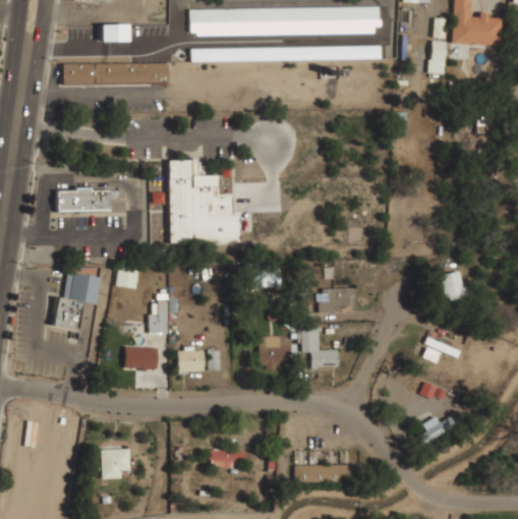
[(502,46),(503,13),(472,12),(472,0),(454,0),(453,45),(502,46)]
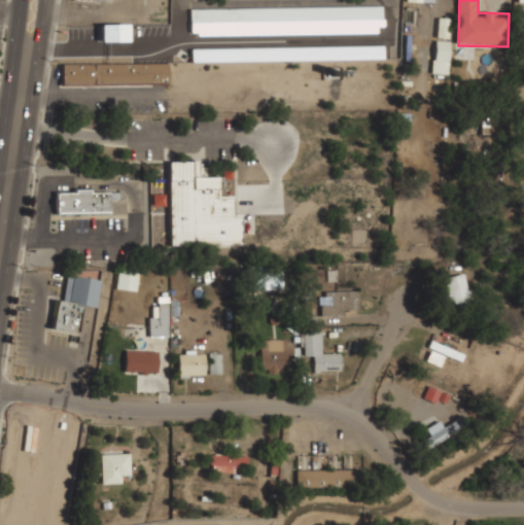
[(393,7),(176,9),(176,23),(393,22),(393,7)]
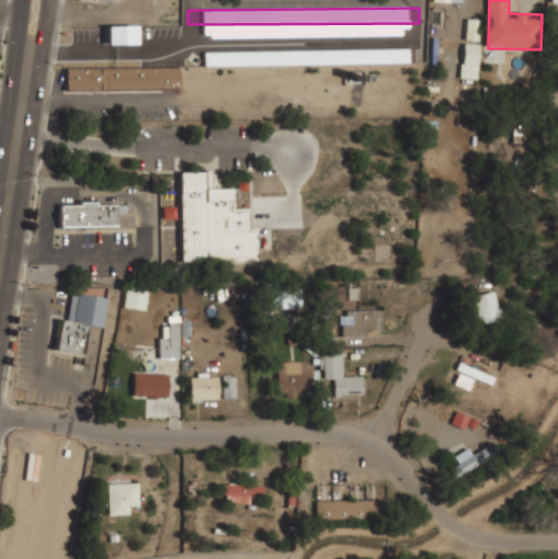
[(482,20),(469,20),(469,41),(482,41),(482,20)]
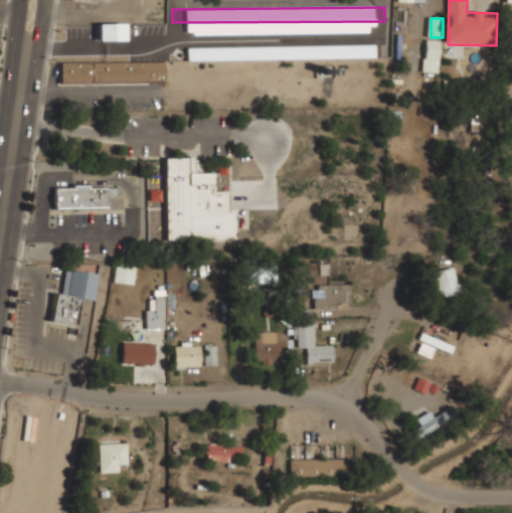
[(441,61),(441,40),(428,40),(428,61),(441,61)]
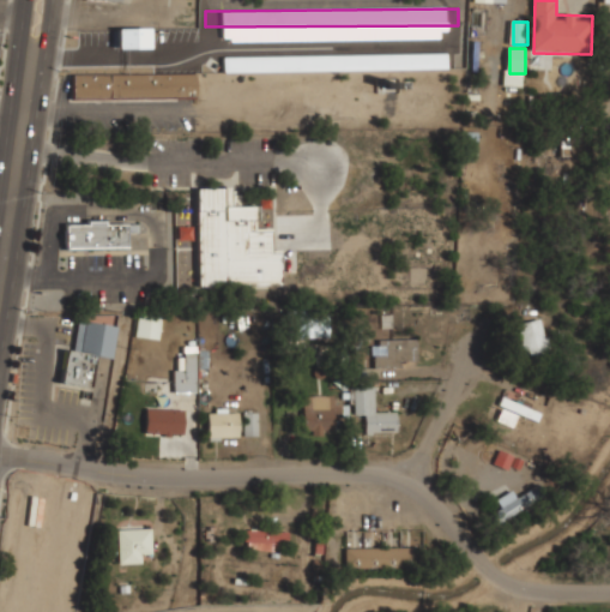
[(199,75),(74,75),(74,100),(199,99),(199,75)]
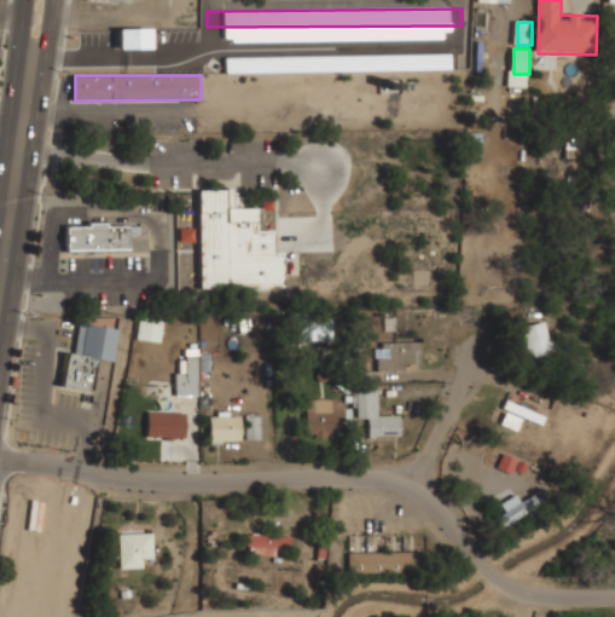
[(285,288),(285,253),(276,253),(276,232),(261,232),(261,208),(244,208),(244,190),(201,191),(202,289),(285,288)]
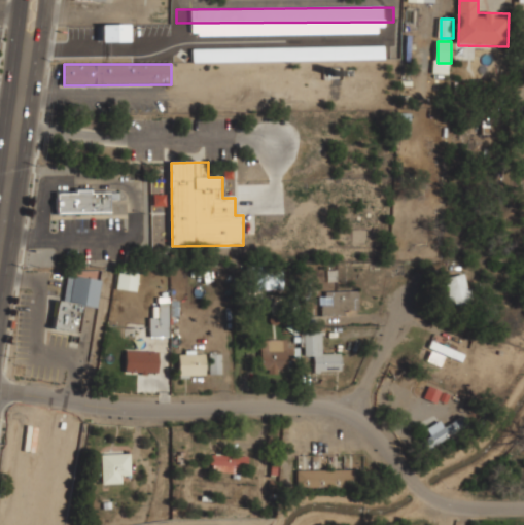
[(58,213),(111,213),(111,190),(58,190),(58,213)]
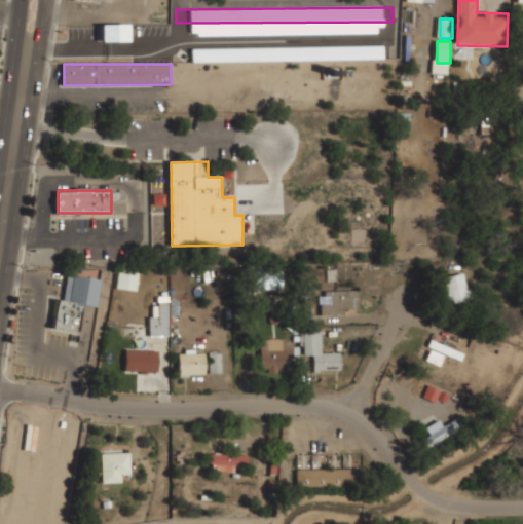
[(248,266),(248,291),(276,291),(276,266),(248,266)]
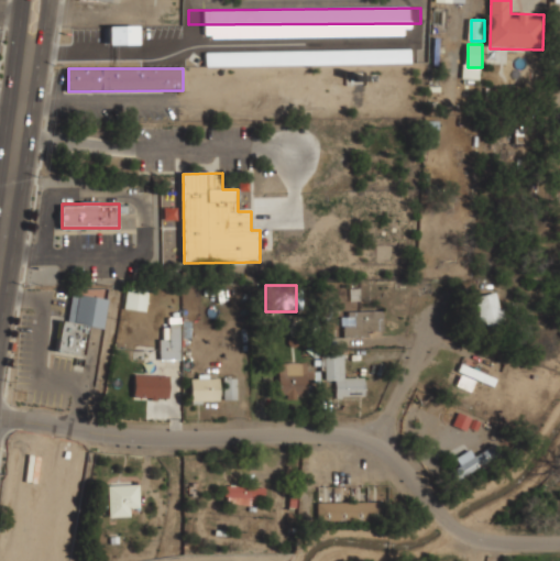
[(128,309),(147,311),(150,290),(129,288),(128,309)]
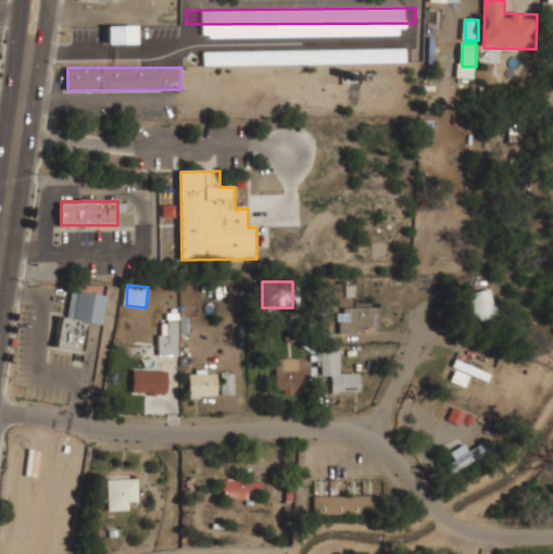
[(476,323),(498,320),(493,290),(472,293),(476,323)]
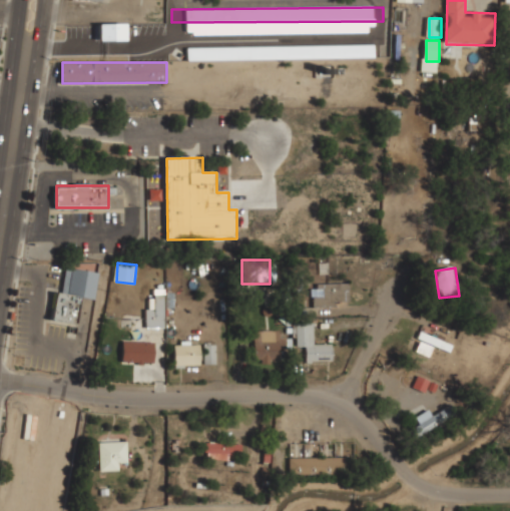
[(53,322),(78,325),(82,299),(96,300),(100,273),(68,269),(64,294),(56,293),(53,322)]
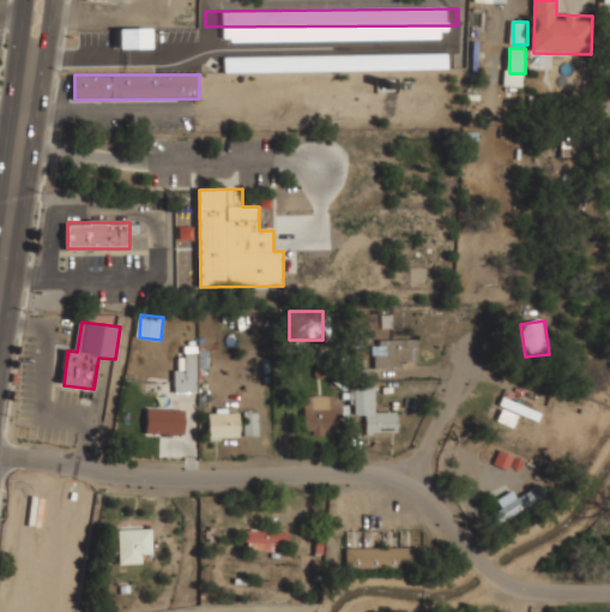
[(376,355),(376,366),(420,366),(420,341),(390,341),(390,355),(376,355)]
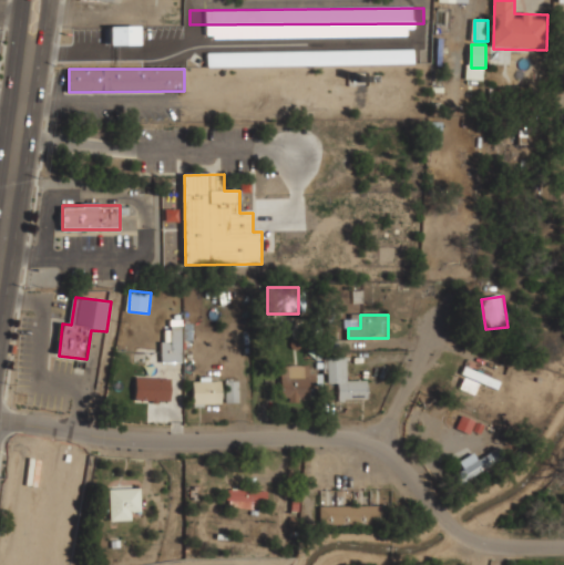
[(178,363),(178,343),(163,343),(163,363),(178,363)]
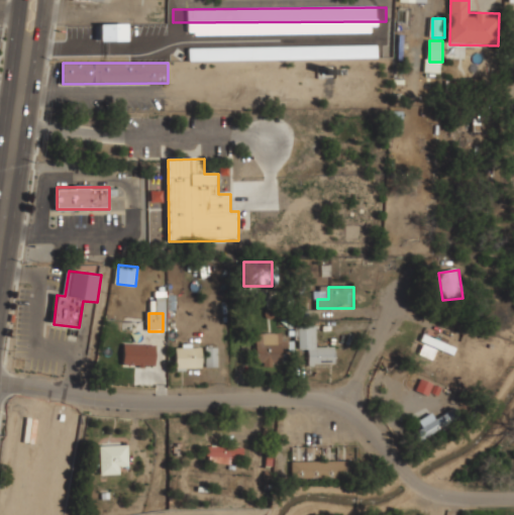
[(300,326),(300,350),(309,350),(310,366),(336,365),(335,346),(318,346),(317,326),(300,326)]
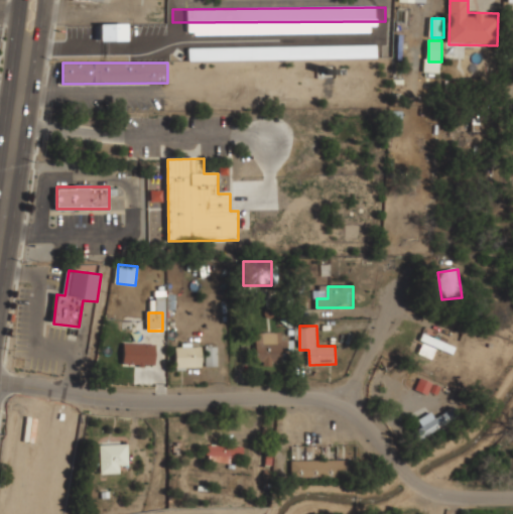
[(257,362),(284,362),(284,353),(291,353),(291,333),(257,333),(257,362)]
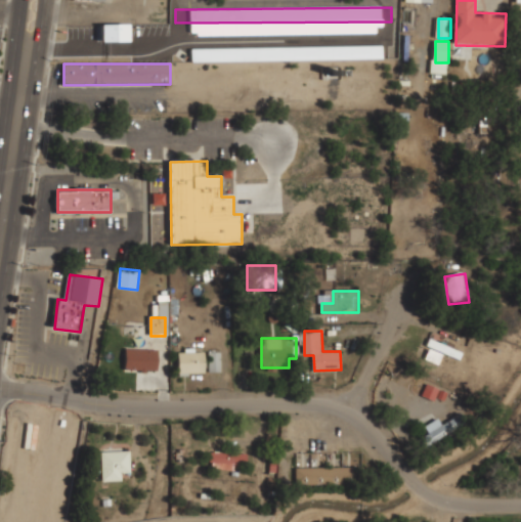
[(429,347),(461,359),(464,353),(431,340),(429,347)]
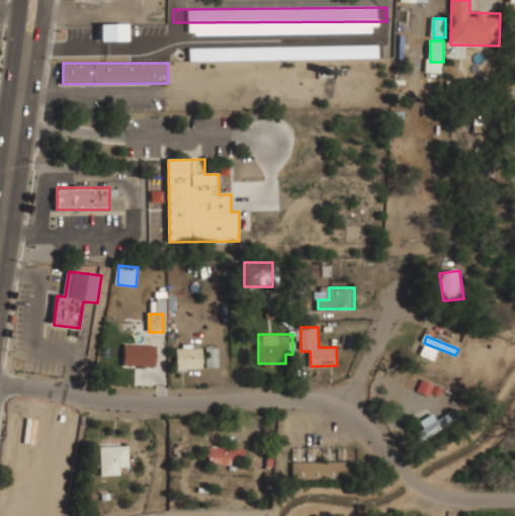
[(124,367),(157,367),(157,345),(124,345),(124,367)]
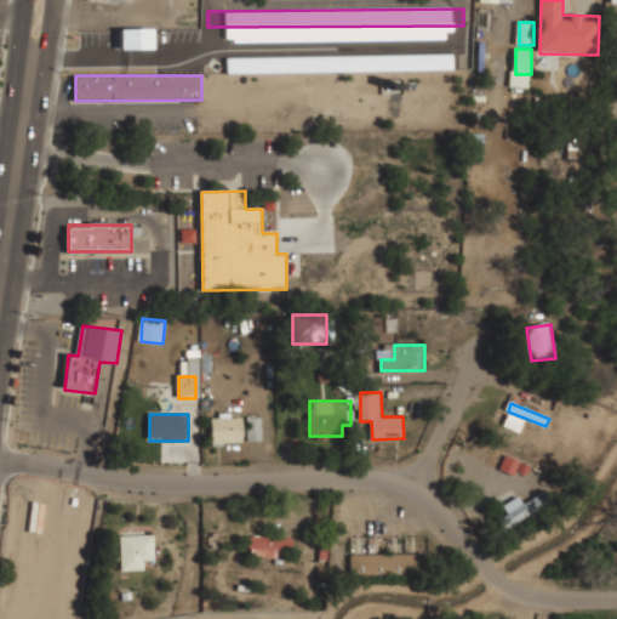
[(244,416),(212,416),(212,444),(244,444),(244,416)]
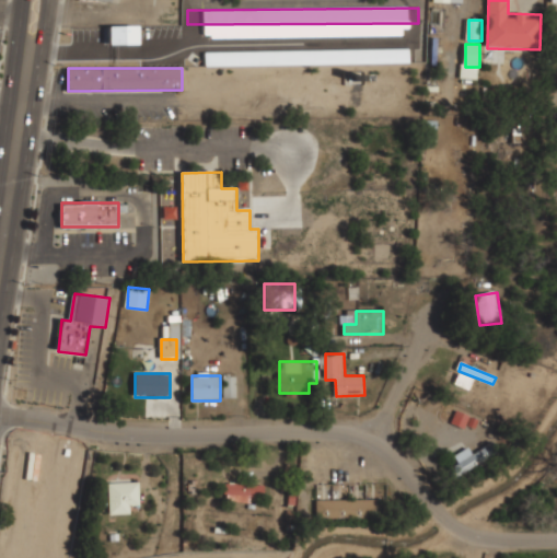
[(238,398),(236,376),(224,378),(224,398),(238,398)]
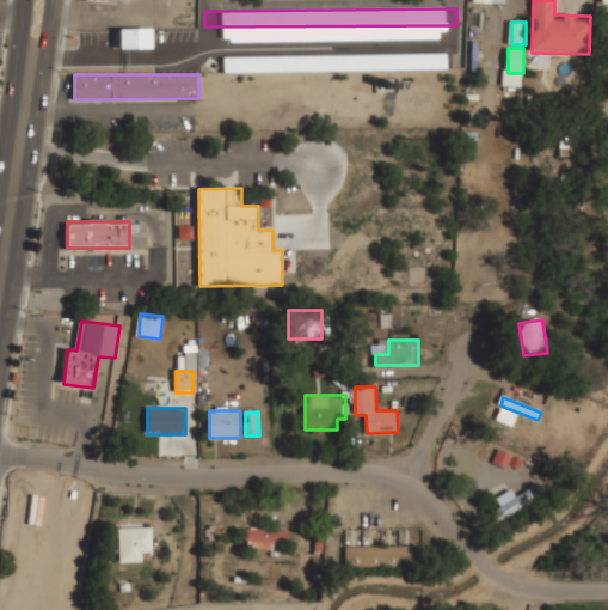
[(514,493),(499,499),(503,508),(491,514),(496,523),(547,499),(541,487),(516,498),(514,493)]
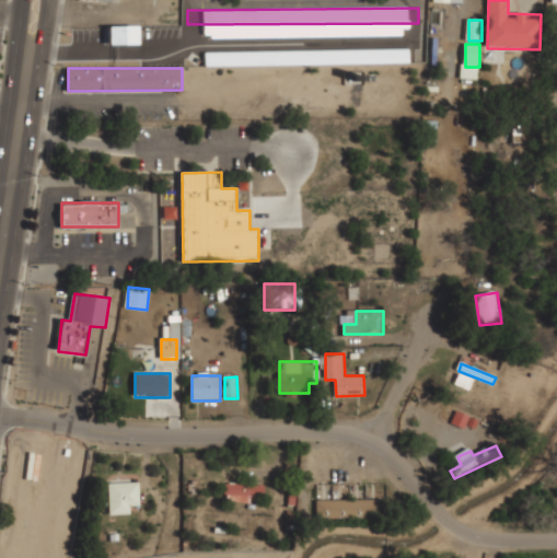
[(140,507),(140,484),(109,484),(109,507),(140,507)]
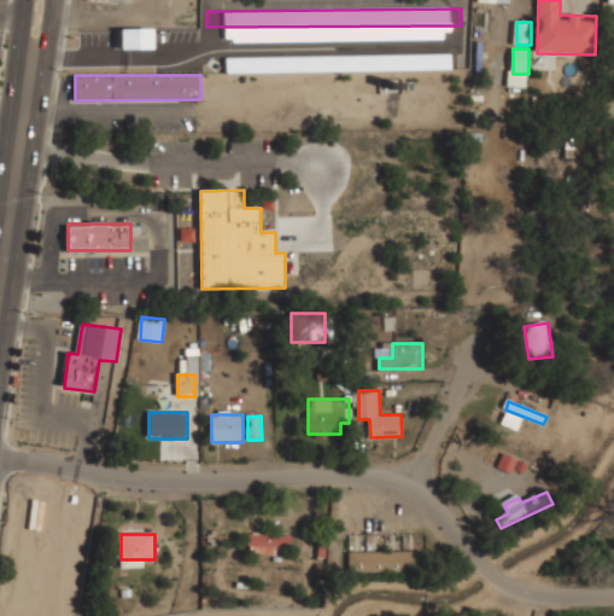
[(291,553),(291,535),(249,534),(249,553),(291,553)]
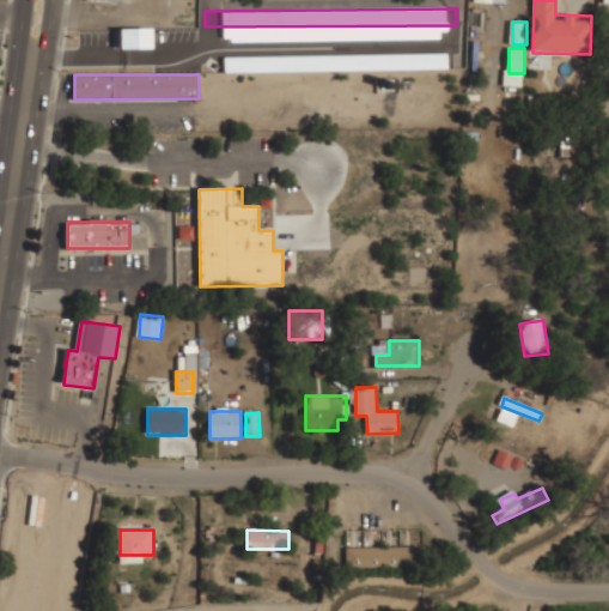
[(348,548),(348,569),(412,569),(412,548),(348,548)]
